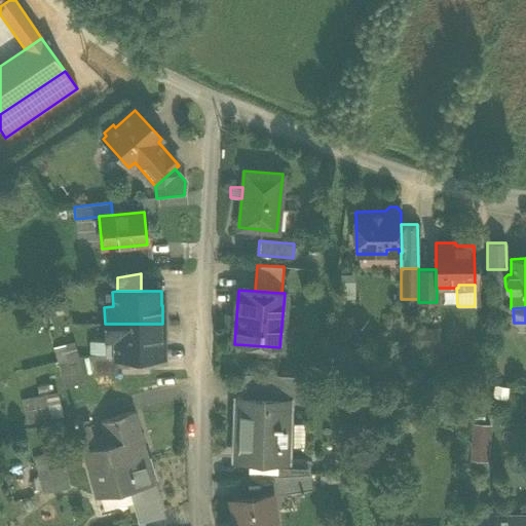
[(162,341),(162,324),(105,324),(105,341),(114,341),(114,354),(114,357),(116,357),(121,357),(121,358),(153,357),(162,357),(162,341)]
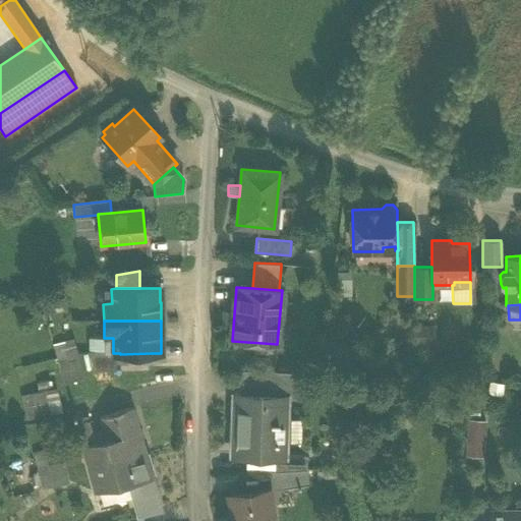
[(89,339),(90,353),(104,352),(104,351),(113,351),(113,338),(104,338),(89,339)]
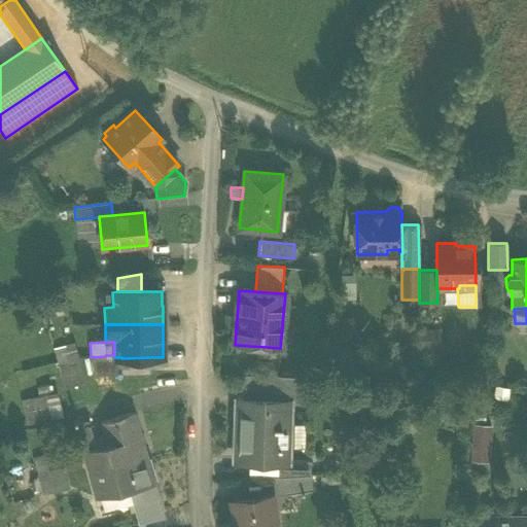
[(54,352),(59,369),(78,363),(74,346),(54,352)]
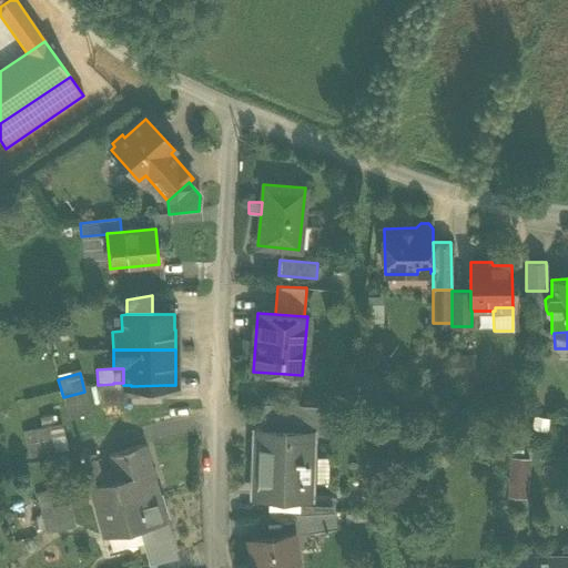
[(98,385),(101,405),(127,404),(125,385),(123,385),(123,383),(113,383),(113,384),(98,385)]
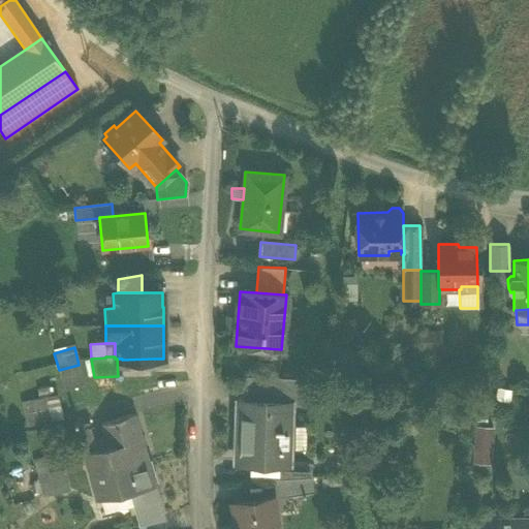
[(59,370),(64,390),(84,384),(79,365),(59,370)]
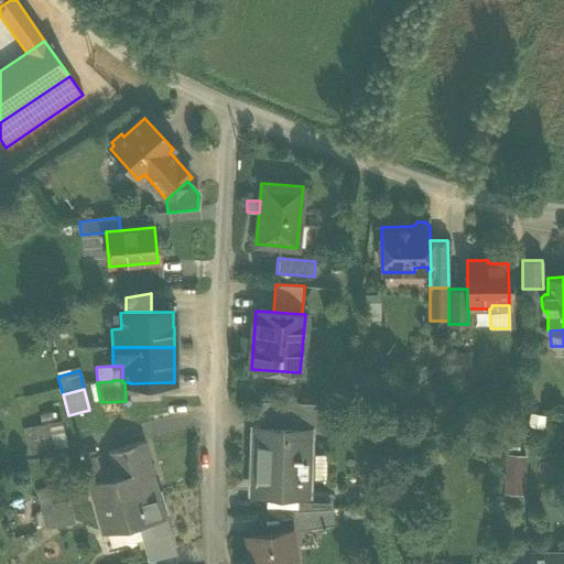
[(259,400),(259,426),(310,427),(310,430),(320,430),(321,402),(259,400)]
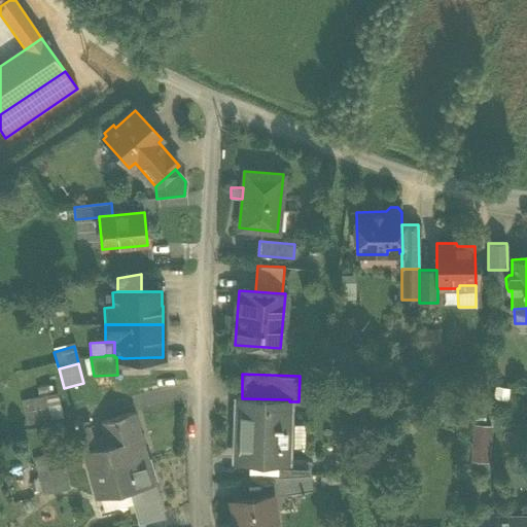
[(37,388),(39,397),(51,395),(49,386),(37,388)]
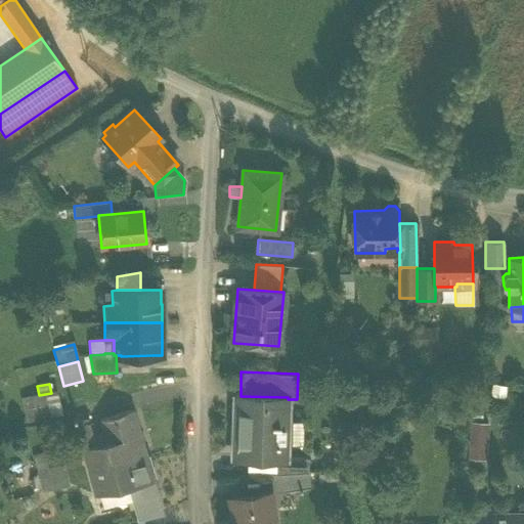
[(39,395),(34,396),(39,421),(62,415),(56,391),(51,393),(39,395)]
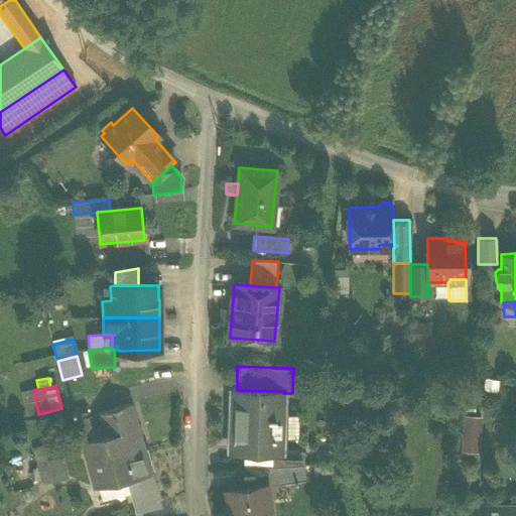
[(26,416),(38,414),(33,390),(21,393),(26,416)]
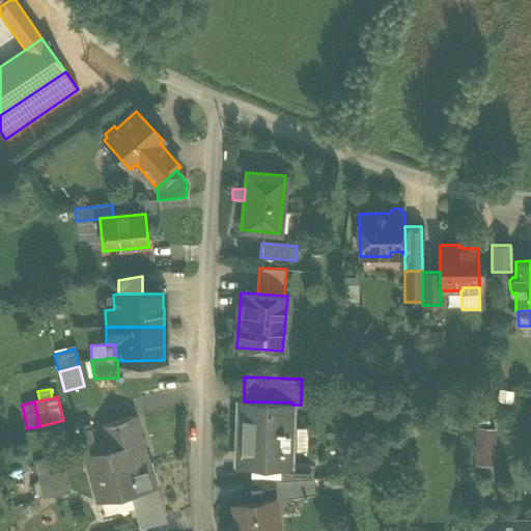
[(290,426),(291,404),(291,402),(244,401),(239,401),(236,465),(251,465),(280,467),(289,467),(289,464),(289,449),(290,426)]
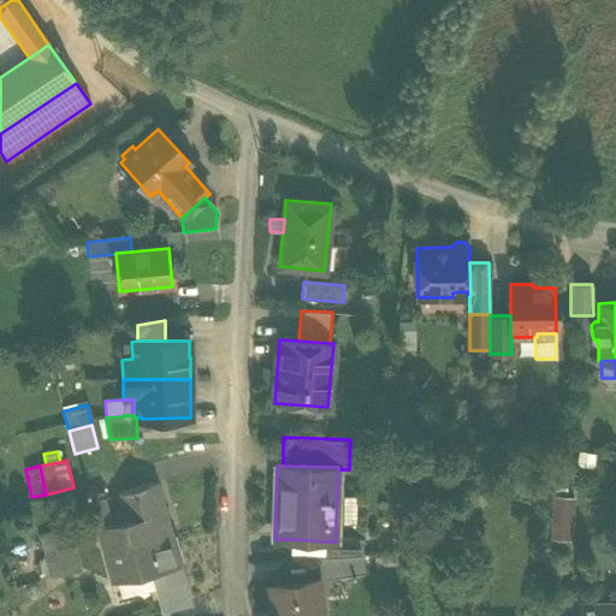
[(96,529),(104,556),(173,537),(158,484),(117,495),(122,510),(125,522),(113,525),(96,529)]
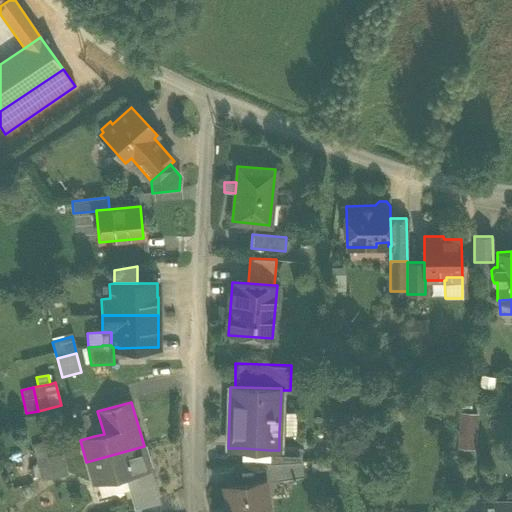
[(101,424),(91,427),(86,410),(73,413),(80,440),(94,436),(104,434),(101,424)]
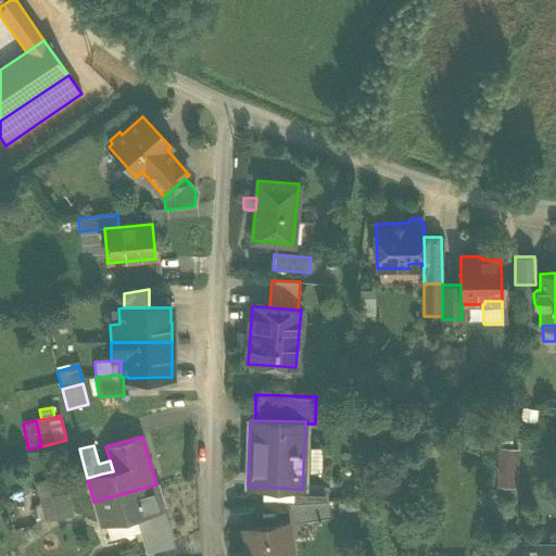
[(321,447),(304,446),(303,470),(321,471),(321,447)]
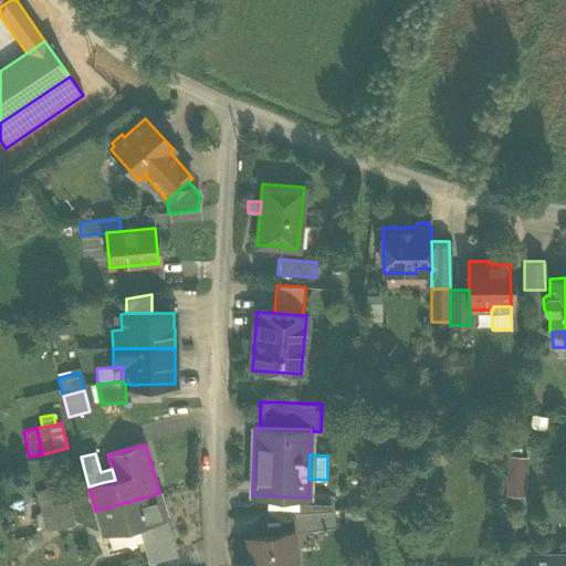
[(528,457),(507,454),(504,494),(525,495),(528,457)]
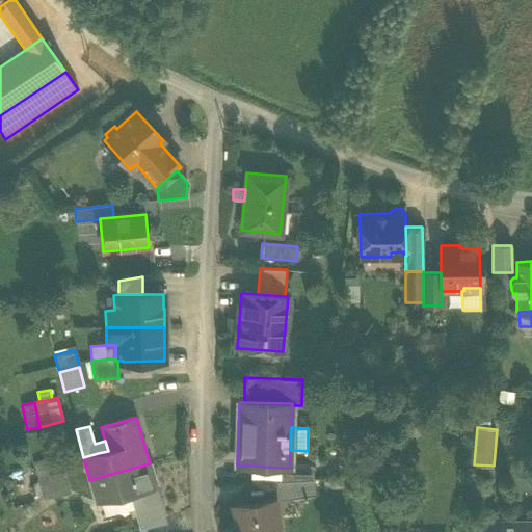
[(161,502),(150,463),(89,480),(89,481),(96,505),(102,503),(130,496),(134,509),(139,527),(138,527),(139,530),(166,523),(160,502),(161,502)]
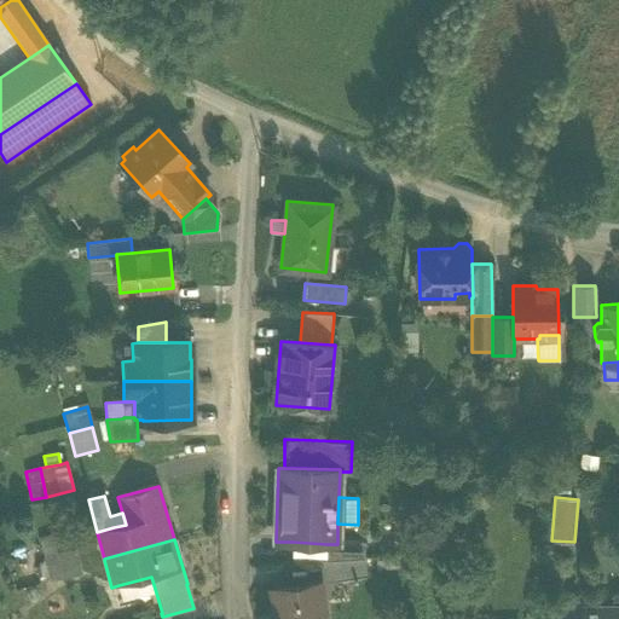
[(327,557),(327,560),(364,557),(364,542),(337,541),(337,544),(327,544),(327,557)]
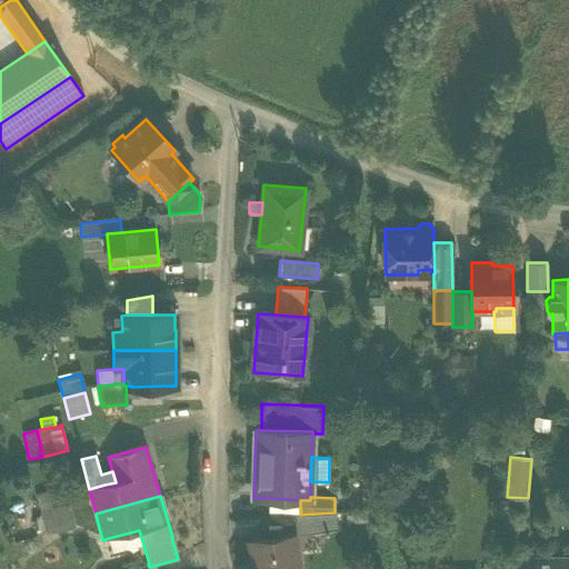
[(300,500),(269,498),(268,511),(300,512),(300,500)]
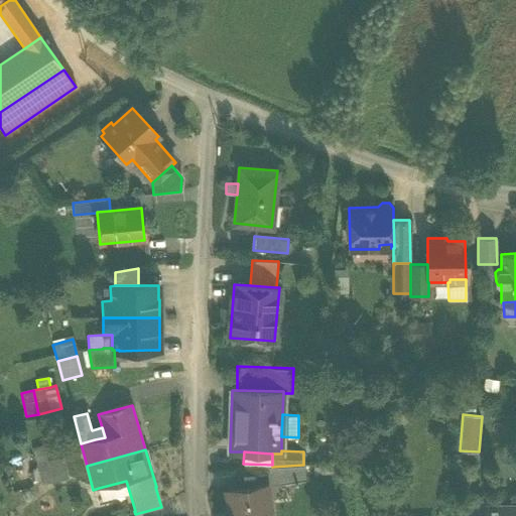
[(38,466),(43,485),(68,479),(62,459),(38,466)]
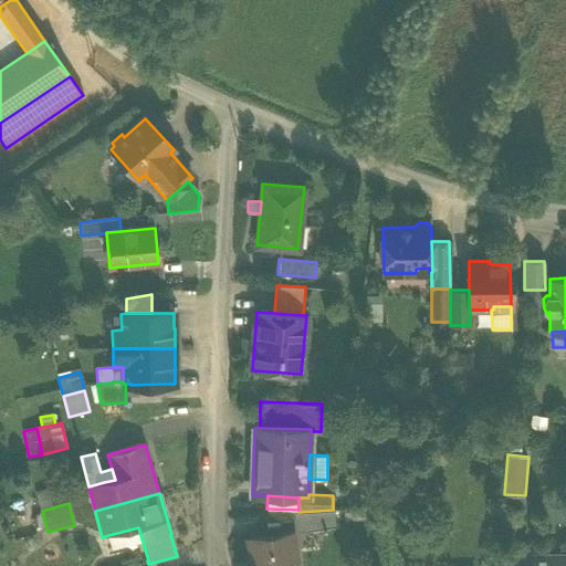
[(335,527),(333,510),(299,512),(293,513),(296,533),(335,527)]
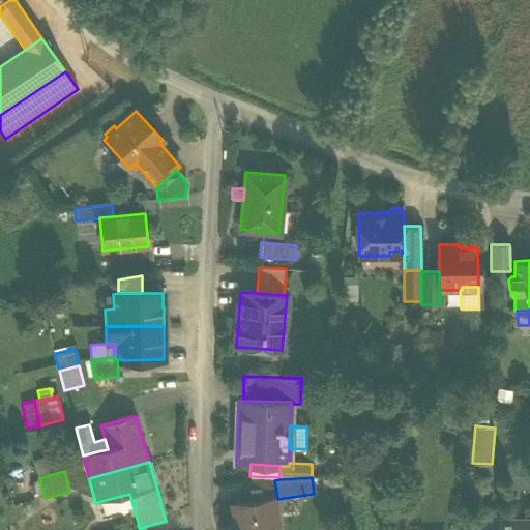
[(105,514),(134,507),(129,494),(101,501),(105,514)]
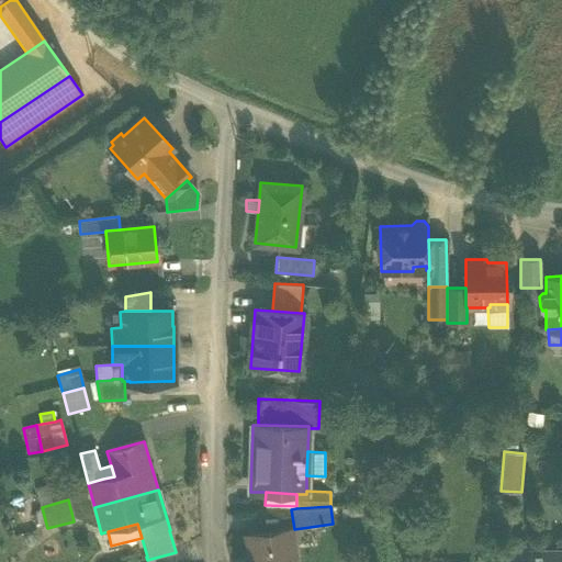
[(248,535),(251,561),(298,561),(295,546),(291,546),(289,529),(248,535)]
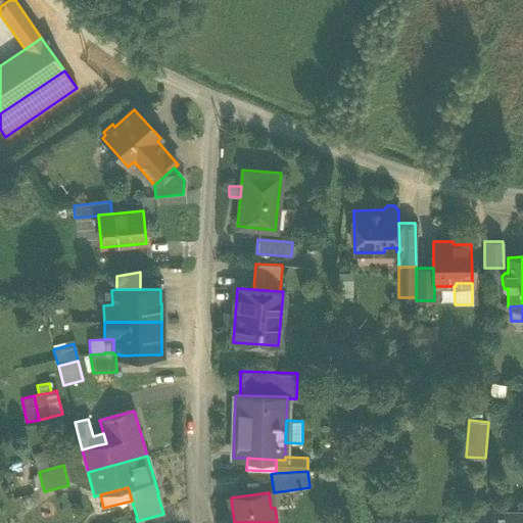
[(522,522),(522,511),(498,511),(497,522),(522,522)]
